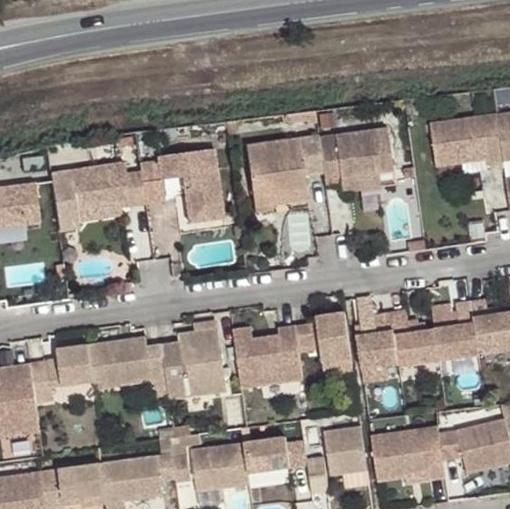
[(509,111),(498,113),(505,159),(509,158),(509,111)]
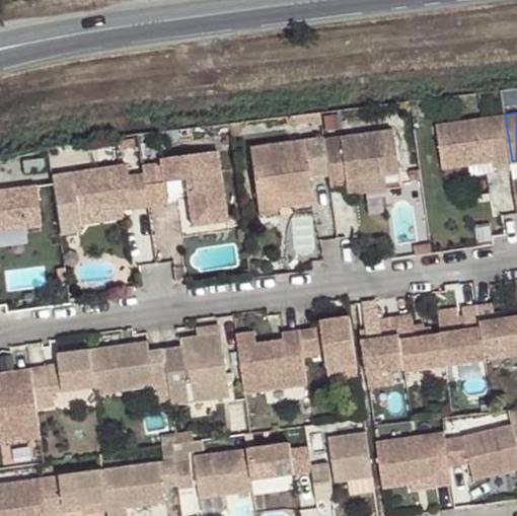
[(505,115),(505,114),(437,123),(443,168),(470,164),(469,158),(493,155),(494,161),(495,165),(512,163),(512,161),(505,115)]
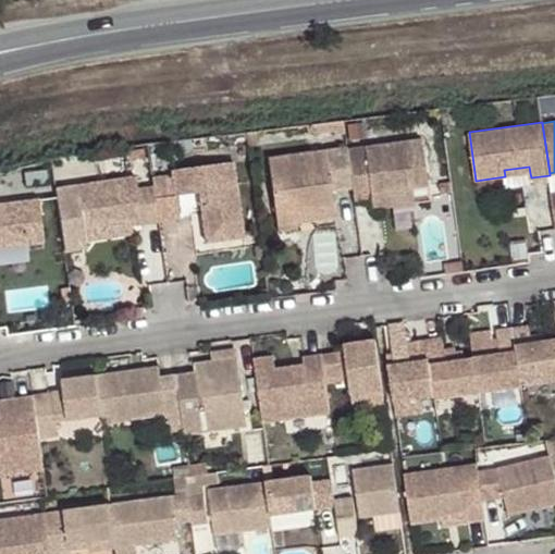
[(353,187),(355,199),(374,197),(372,189),(430,182),(424,138),(347,148),(353,187)]
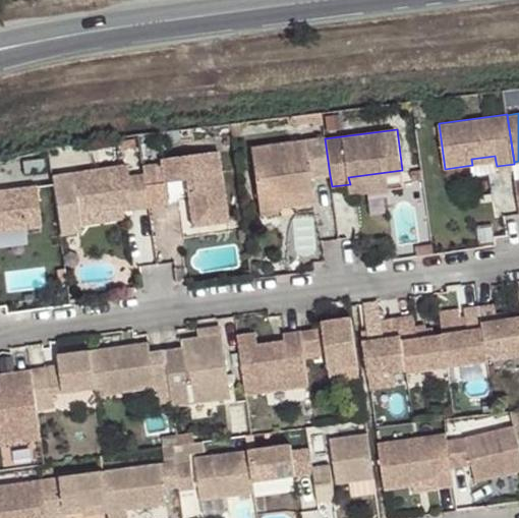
[(325,138),(325,135),(249,146),(256,198),(312,190),(310,178),(330,175),(325,138)]
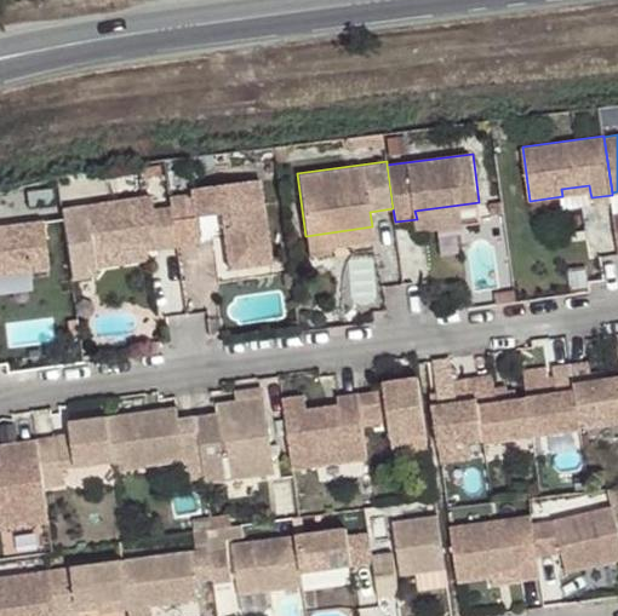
[(193,194),(171,197),(173,209),(178,243),(199,241),(195,212),(222,209),(232,266),(272,260),(261,178),(193,188),(193,194)]
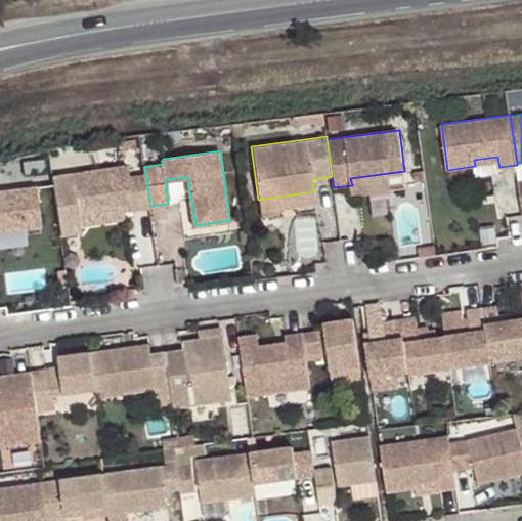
[(474,160),(475,166),(498,163),(497,157),(474,160)]
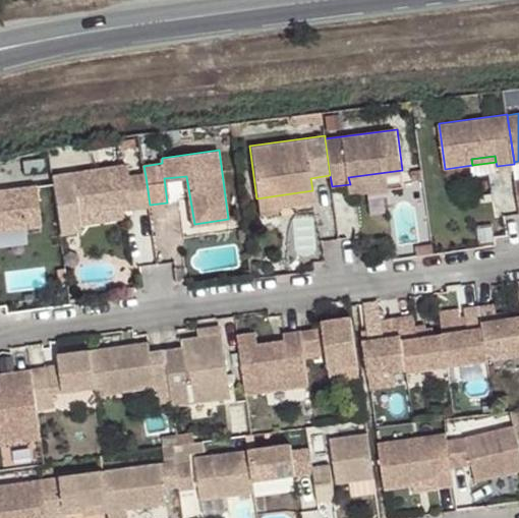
[(150,205),(146,176),(130,178),(128,165),(52,176),(60,234),(81,232),(80,226),(78,208),(131,200),(131,208),(150,205)]
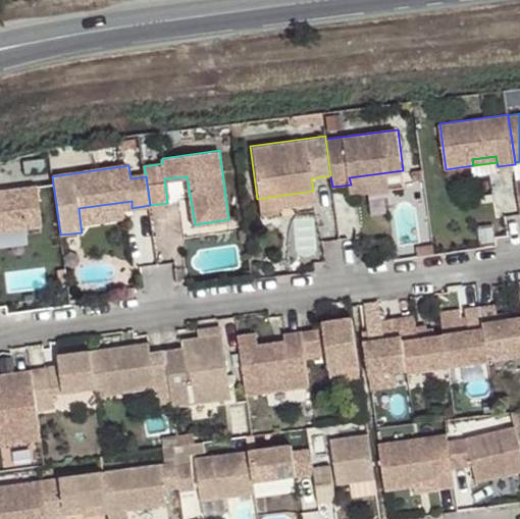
[(349,177),(351,185),(352,193),(405,185),(403,170),(349,177)]
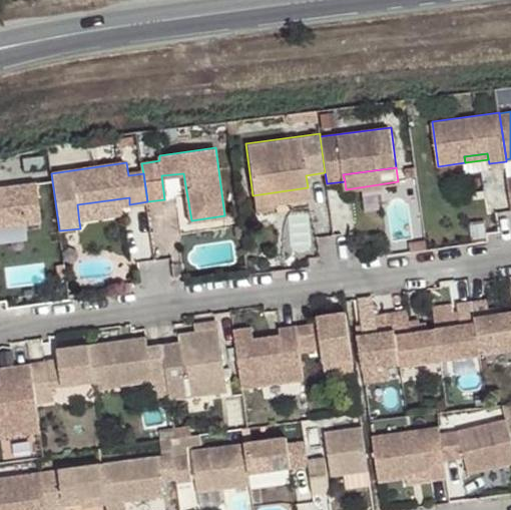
[(0,225),(26,222),(41,221),(37,183),(0,187),(0,225)]
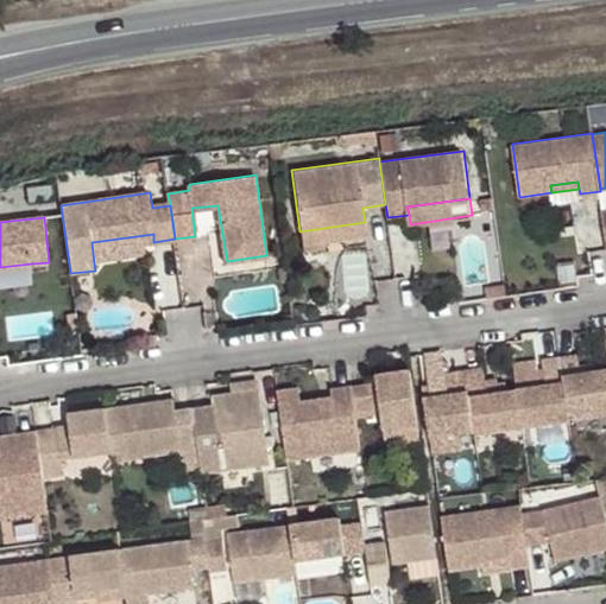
[(365,222),(300,231),(301,242),(366,234),(365,222)]
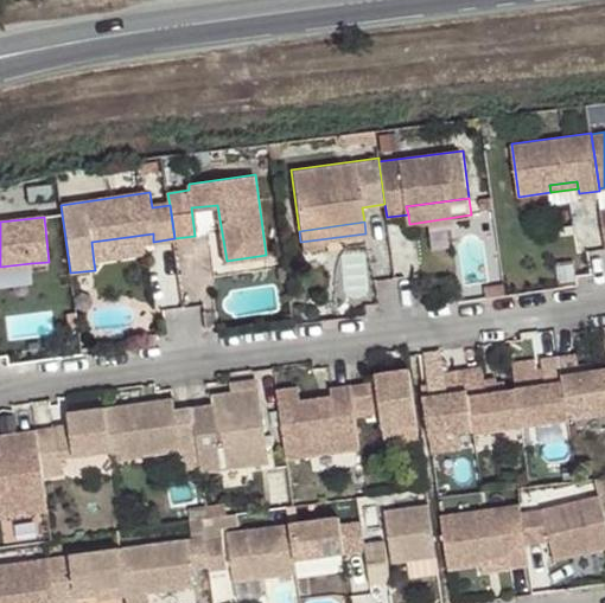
[(153,233),(91,242),(94,263),(144,256),(142,243),(153,242),(153,233)]
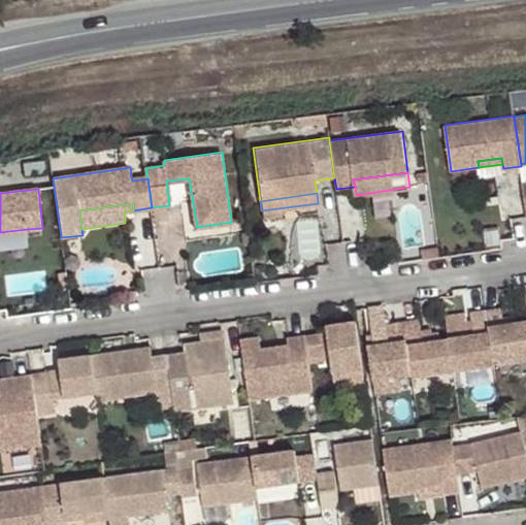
[(27,229),(0,232),(1,245),(28,241),(27,229)]
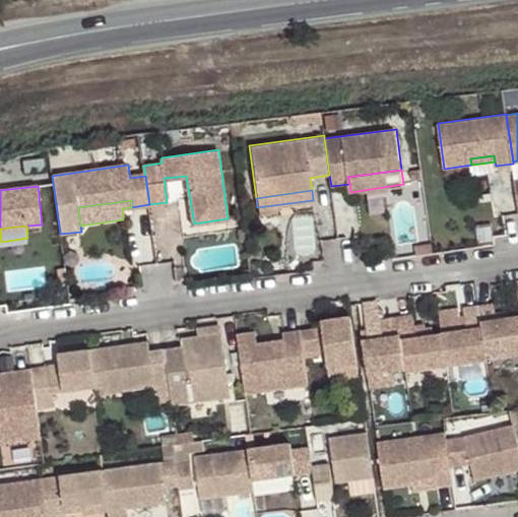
[(495,303),(478,304),(487,357),(517,351),(517,313),(498,316),(495,303)]
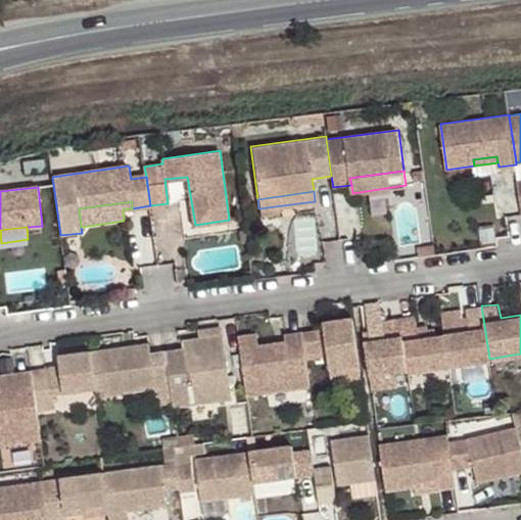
[(468,329),(443,333),(448,365),(489,360),(489,359),(481,305),(464,308),(468,329)]
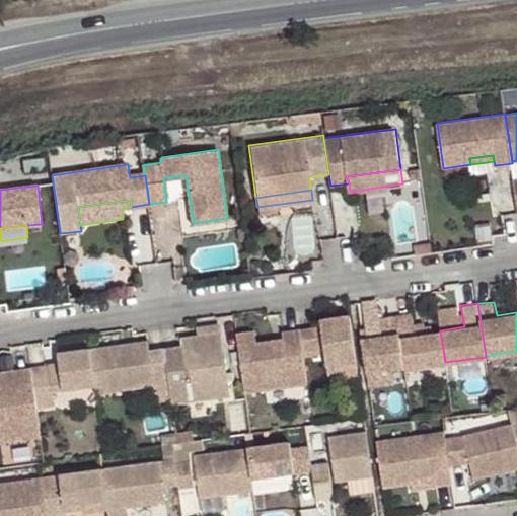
[(409,313),(395,314),(403,368),(445,362),(440,330),(430,332),(428,323),(412,325),(409,313)]
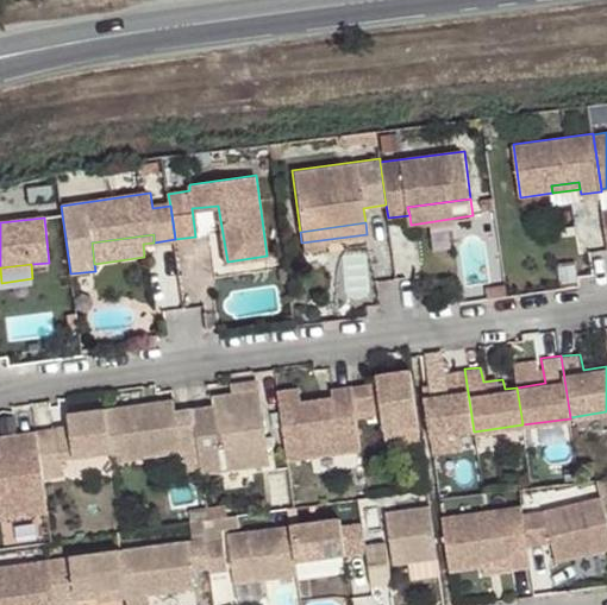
[(376,383),(351,386),(355,416),(380,413),(382,429),(417,423),(408,369),(375,372),(376,383)]
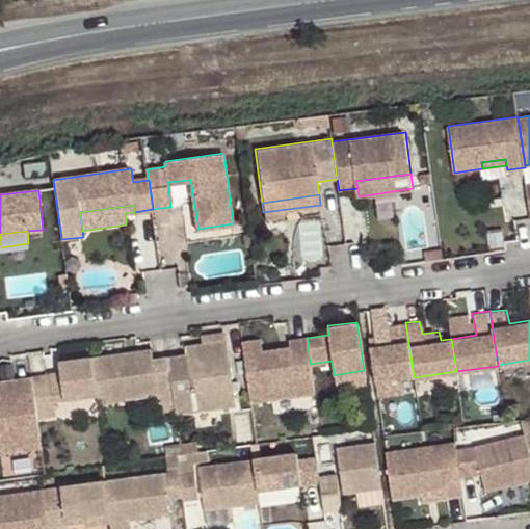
[(414,377),(405,322),(386,324),(388,335),(375,336),(377,346),(369,346),(374,382),(401,378),(414,377)]
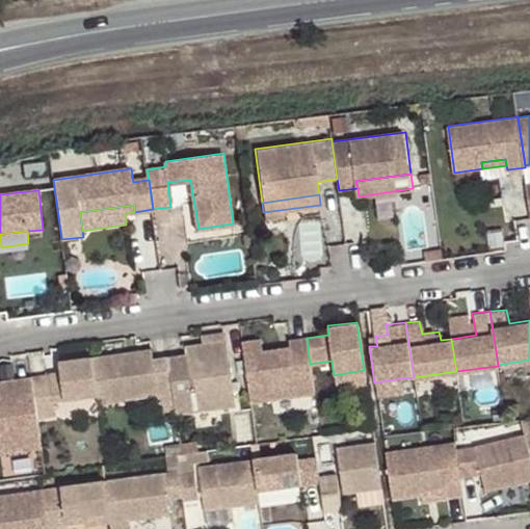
[(375,336),(368,337),(369,346),(377,346),(375,336)]
